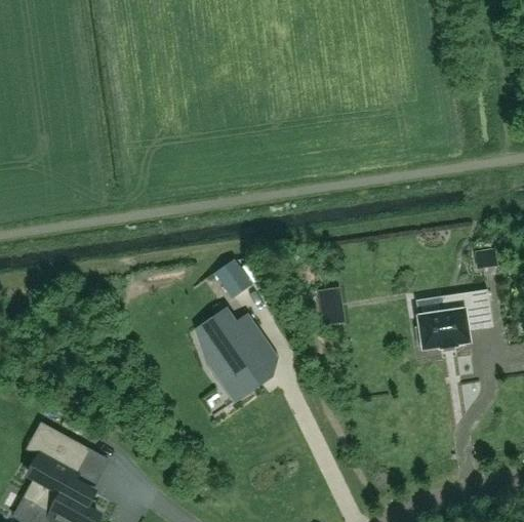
[(216,271),(234,295),(251,283),(234,259),(216,271)]
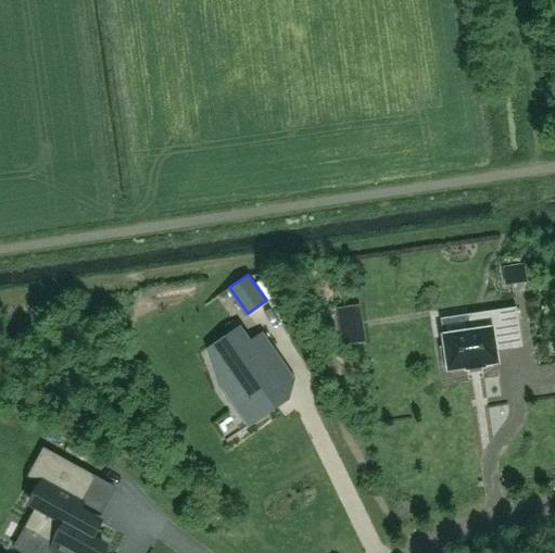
[(358,304),(337,308),(342,343),(364,340),(358,304)]
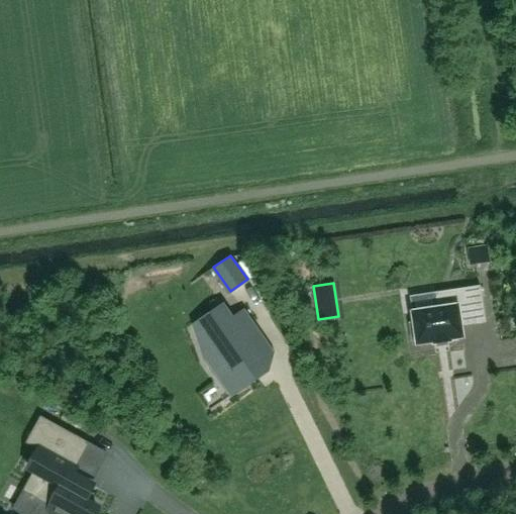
[(486,319),(481,284),(435,291),(437,306),(412,310),(413,320),(409,321),(412,338),(416,338),(417,342),(433,339),(433,341),(450,339),(450,337),(462,335),(460,323),(486,319)]
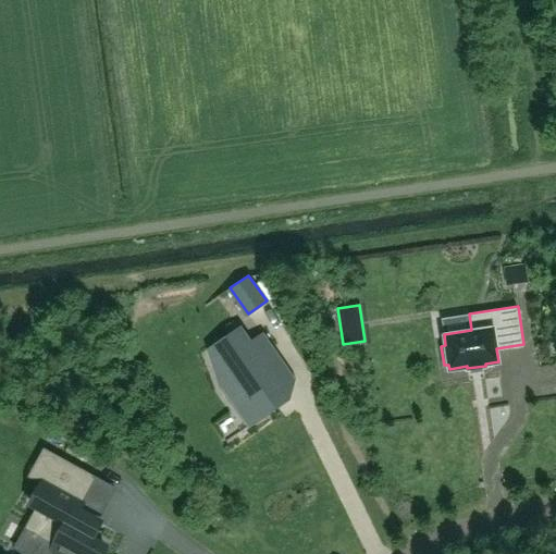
[(241,328),(209,349),(232,382),(224,386),(229,394),(226,395),(231,403),(234,401),(238,407),(247,402),(258,416),(249,422),(226,439),(227,440),(249,423),(288,396),(264,362),(280,352),(263,330),(262,331),(264,333),(251,342),(241,328)]
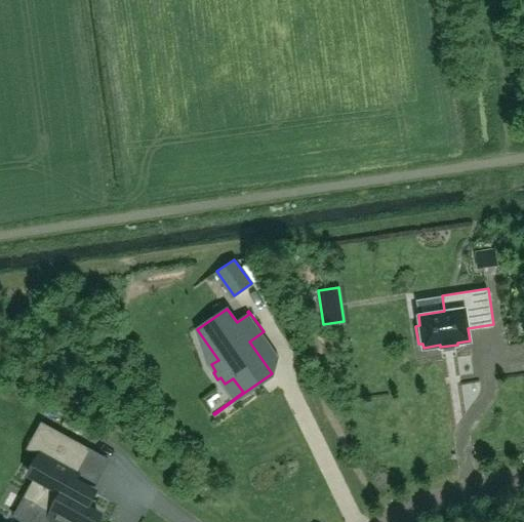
[(76,475),(90,449),(42,422),(28,448),(29,448),(41,455),(30,475),(35,478),(24,497),(26,497),(52,513),(49,518),(56,521),(93,521),(98,513),(85,505),(93,489),(74,479),(76,475)]
